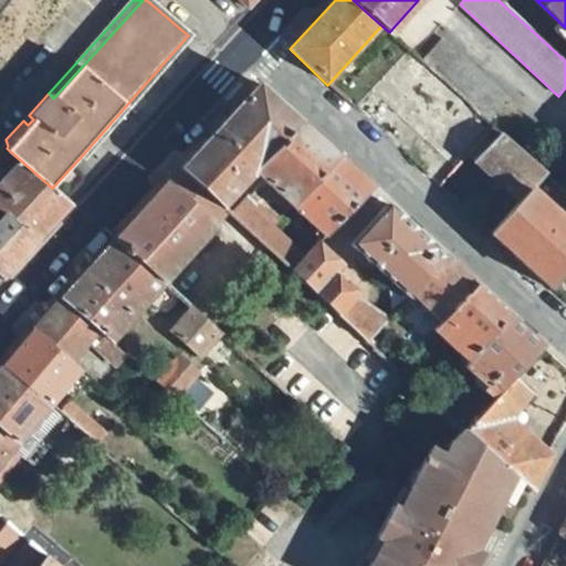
[(188,35),(81,157),(85,163),(194,41),(188,35)]
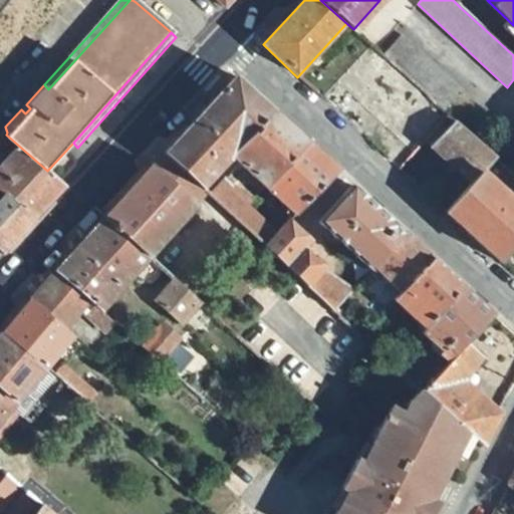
[(403,35),(383,57),(445,111),(465,89),(403,35)]
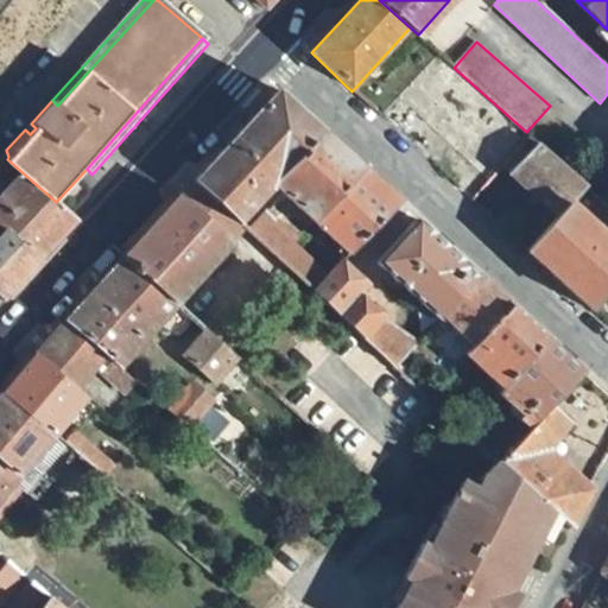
[(274,92),(192,182),(239,226),(253,210),(273,187),(322,132),(274,92)]
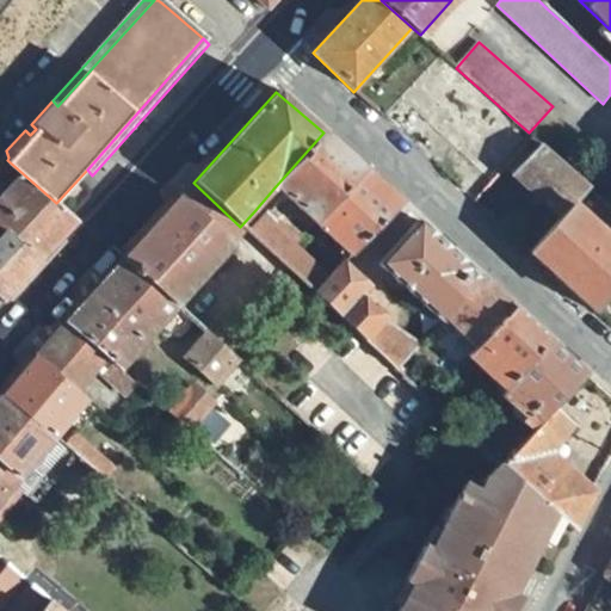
[(31,124),(25,130),(30,135),(36,129),(31,124)]
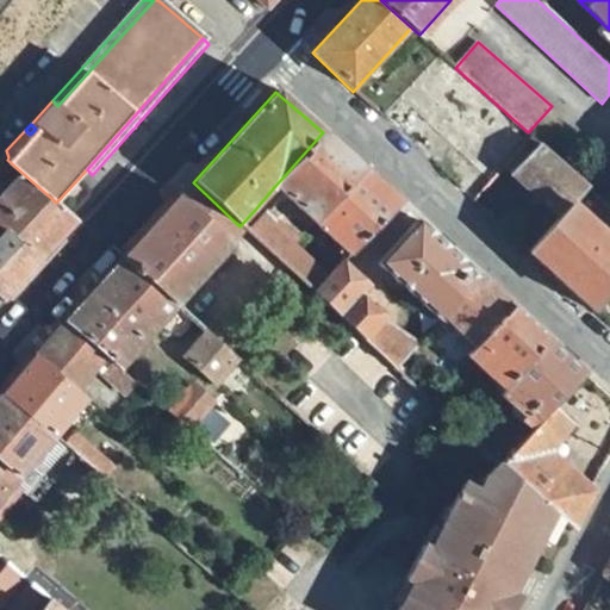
[(323,132),(274,187),(285,195),(315,223),(363,169),(323,132)]
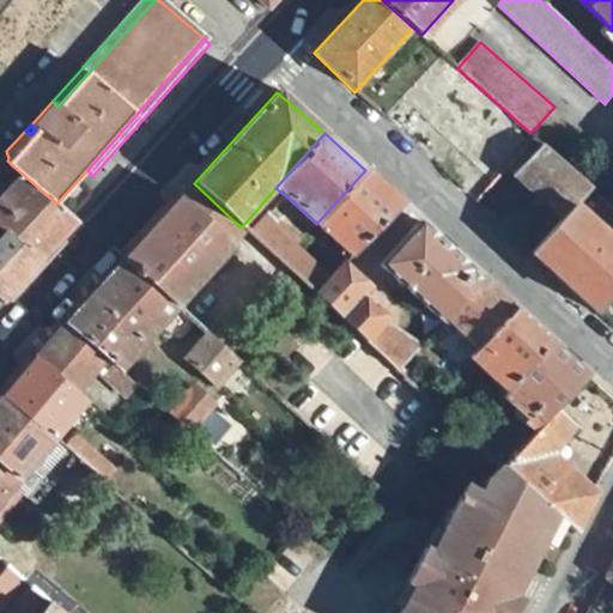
[(516,177),(562,218),(574,205),(581,198),(590,187),(545,146),(516,177)]
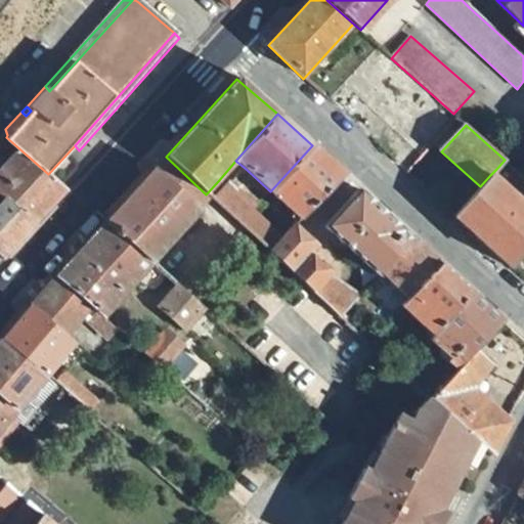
[(0,131),(0,192),(6,199),(33,222),(66,189),(48,174),(6,137),(0,131)]
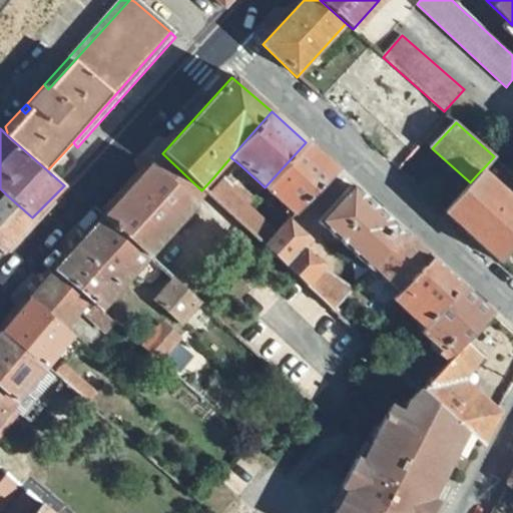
[(306,142),(265,187),(295,214),(338,171),(306,142)]
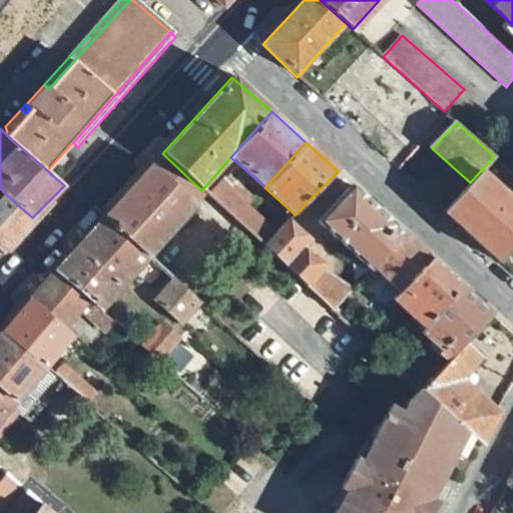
[(151,164),(103,217),(151,258),(196,204),(151,164)]
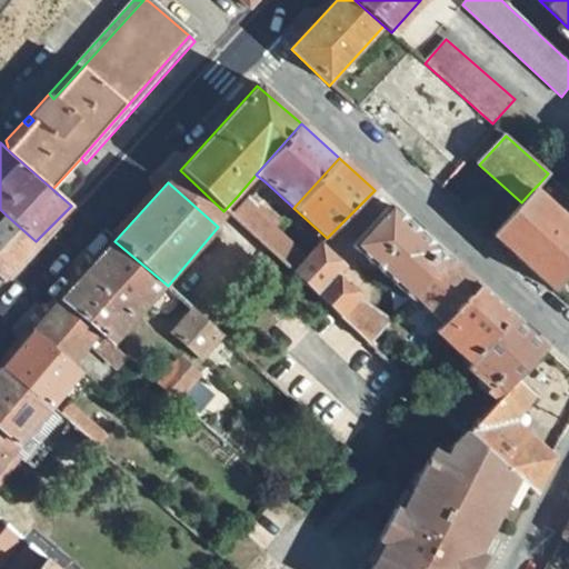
[(521,202),(492,235),(556,290),(568,275),(568,222),(532,190),(521,202)]
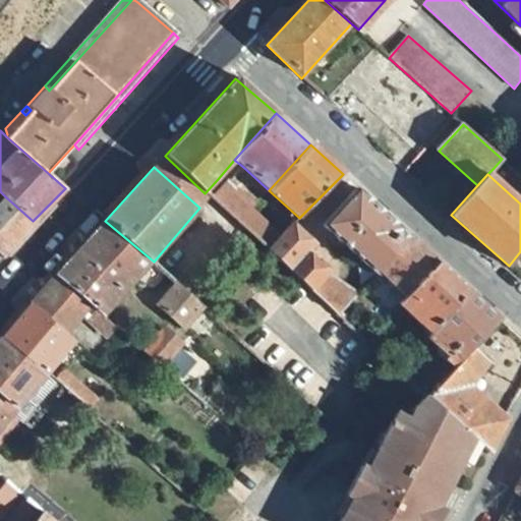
[(217,180),(205,193),(213,198),(225,187),(217,180)]
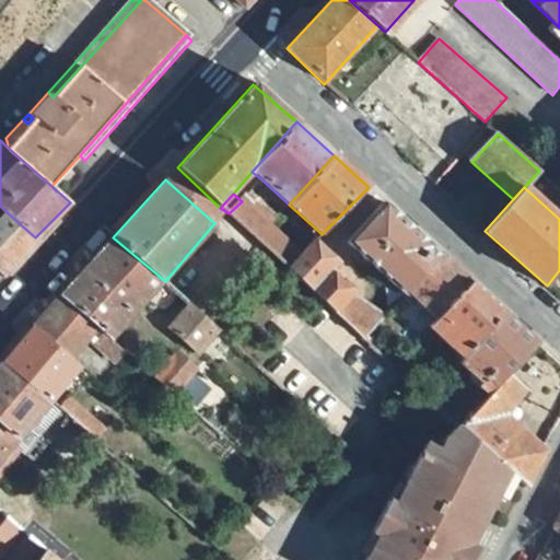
[(242,201),(229,213),(257,237),(269,225),(272,221),(246,197),(242,201)]
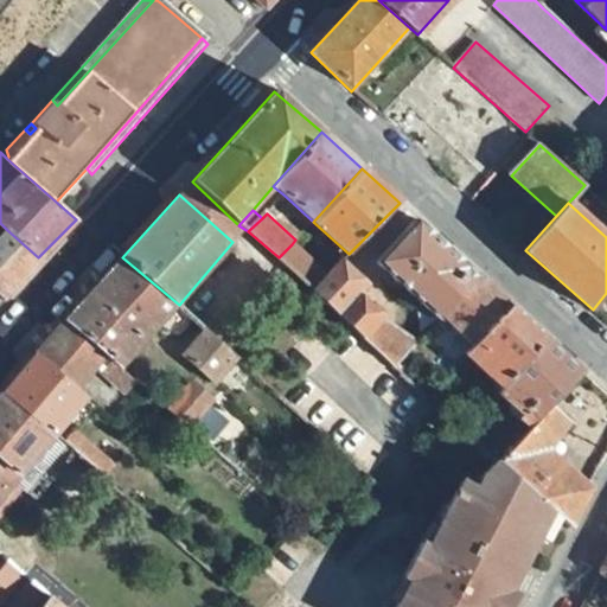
[(417,219),(376,264),(439,318),(442,314),(478,275),(417,219)]
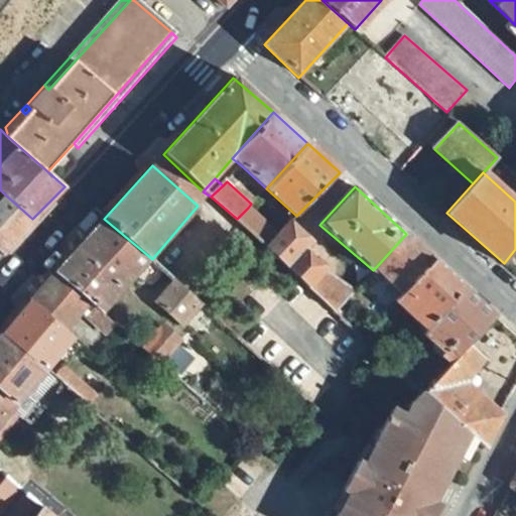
[(0,254),(2,256),(32,219),(6,196),(0,201),(0,254)]
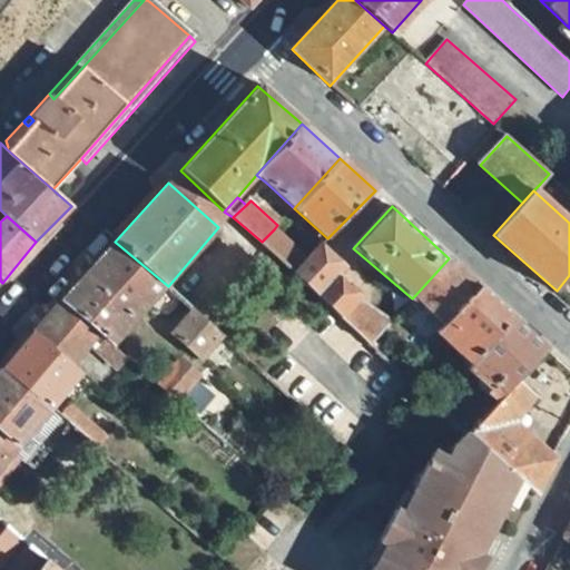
[(274,229),(262,242),(284,264),(293,272),(305,259),(274,229)]
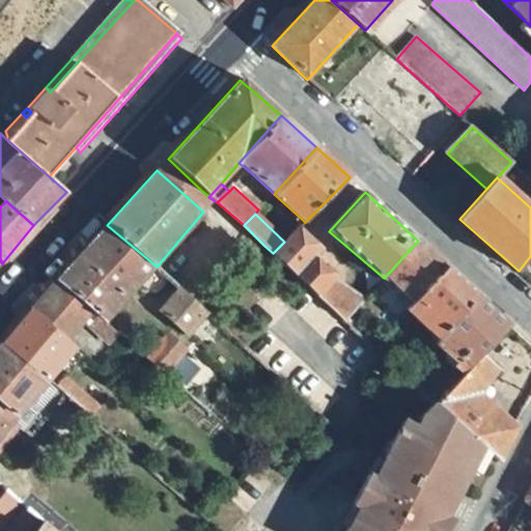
[(107,225),(57,280),(91,311),(99,316),(105,322),(157,267),(107,225)]
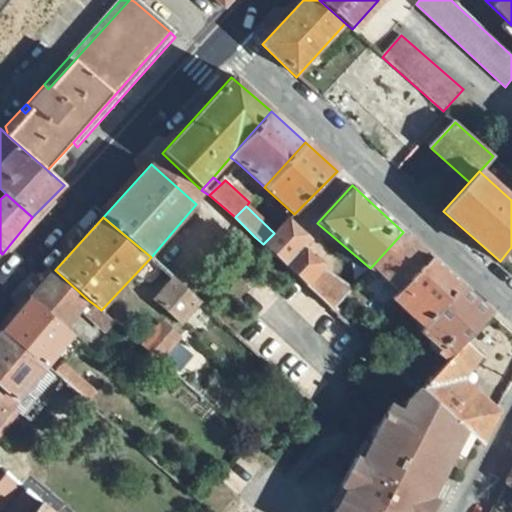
[(274,233),(263,244),(278,258),(307,286),(331,310),(339,302),(351,289),(315,262),(301,249),(309,240),(287,221),(274,233)]
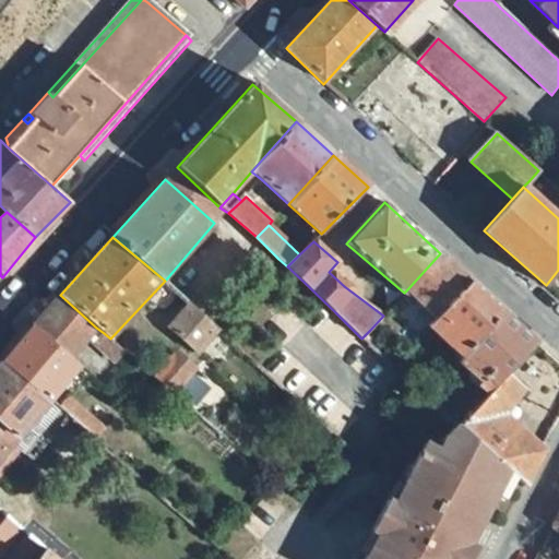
[(440,253),(407,289),(435,316),(468,280),(440,253)]
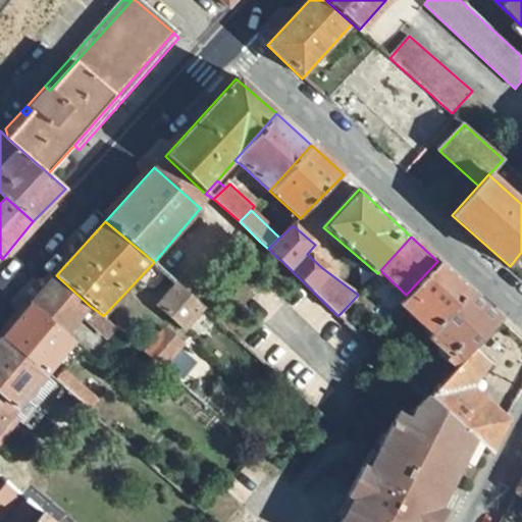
[(406,295),(400,303),(402,305),(431,331),(468,290),(437,261),(406,295)]
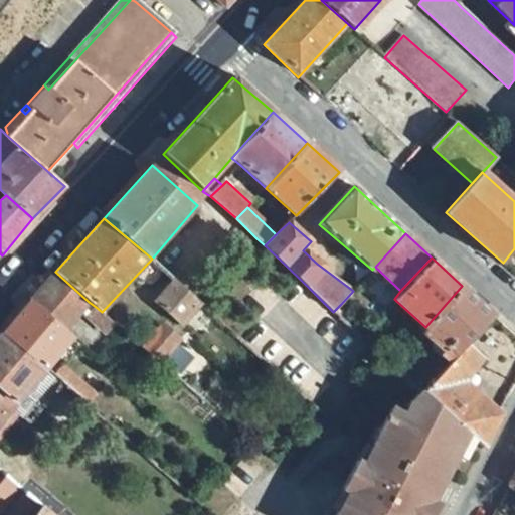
[(55,272),(31,301),(65,330),(82,310),(88,315),(96,307),(89,302),(55,272)]
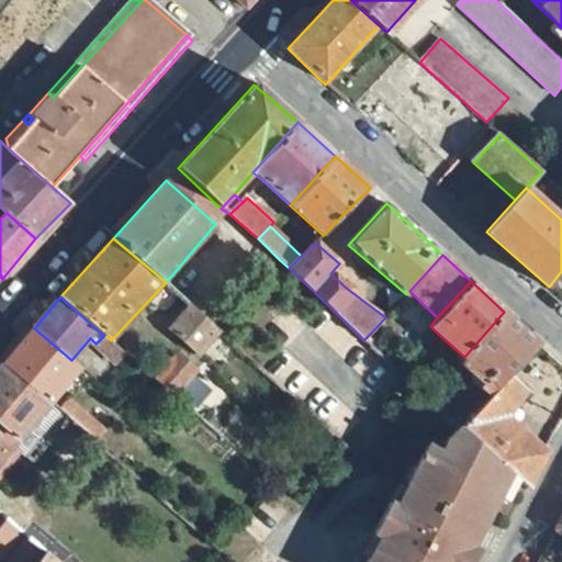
[(221,329),(192,305),(170,330),(198,355),(221,329)]
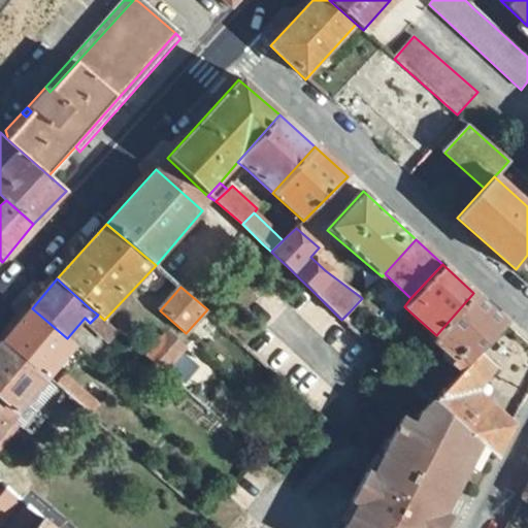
[(436,335),(467,364),(477,353),(505,323),(473,293),(436,335)]
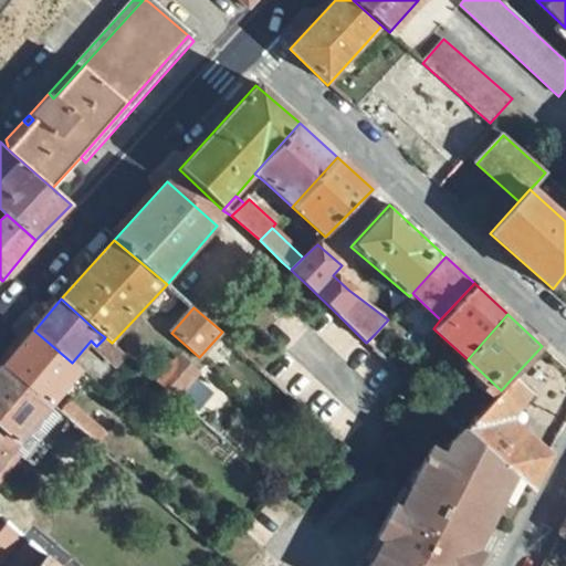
[(34,331),(6,365),(50,404),(64,387),(81,368),(72,363),(34,331)]
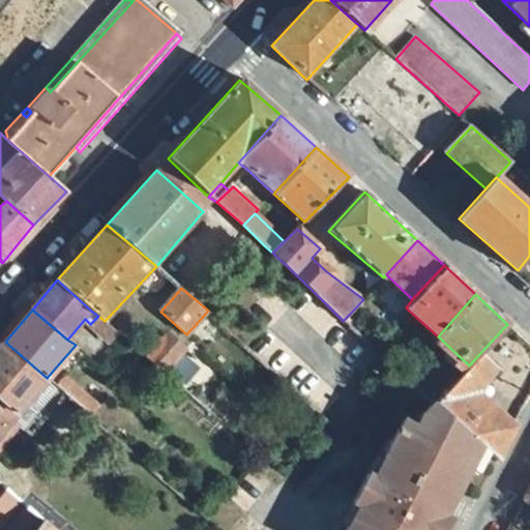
[(168,333),(146,358),(164,374),(185,350),(168,333)]
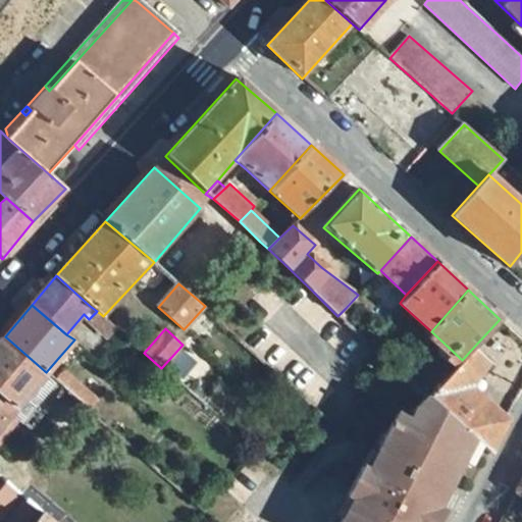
[(46,372),(5,336),(0,342),(0,416),(5,421),(9,416),(16,422),(30,432),(44,416),(66,389),(56,380),(46,372)]
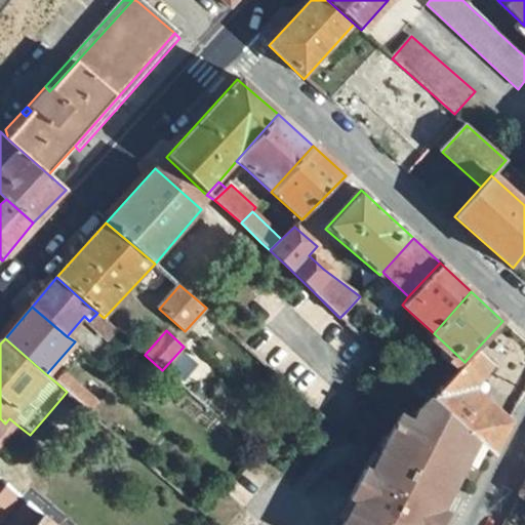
[(64,362),(78,345),(75,341),(59,359),(64,362)]
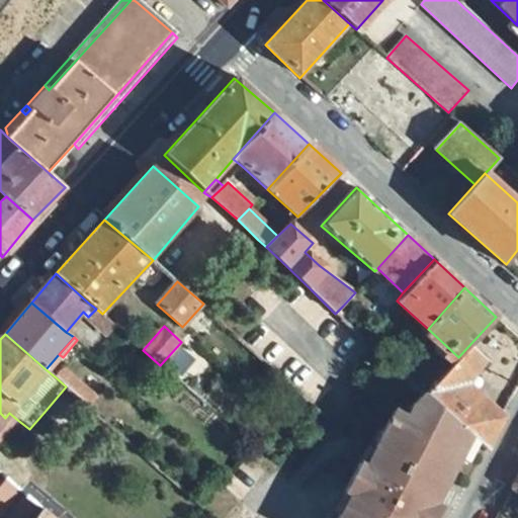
[(451,365),(425,394),(469,435),(475,440),(486,449),(503,417),(464,384),(485,359),(468,346),(458,357),(451,365)]
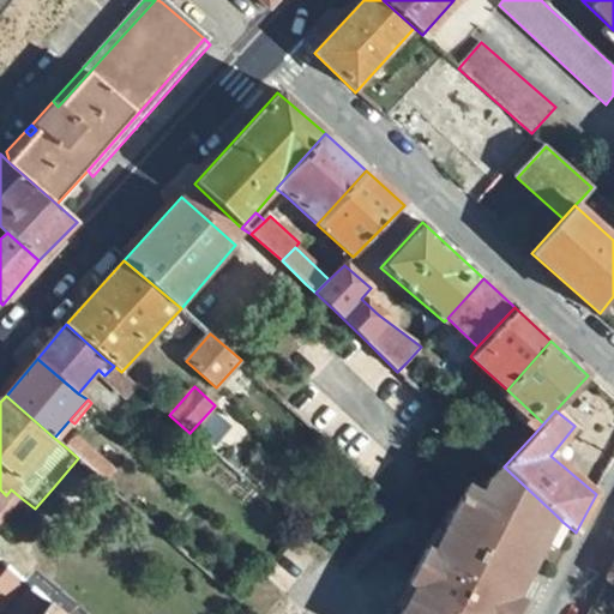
[(78,458),(52,489),(80,515),(106,483),(78,458)]
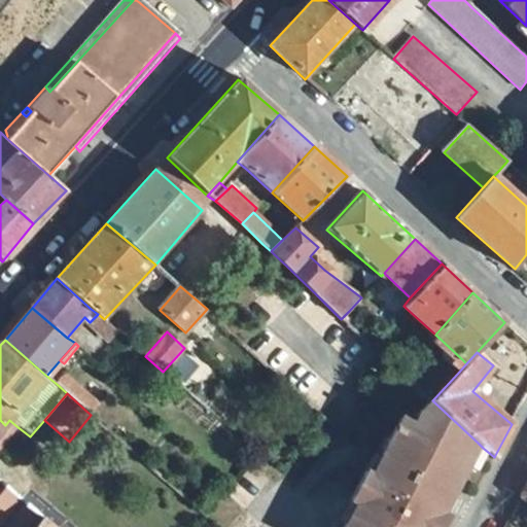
[(343,526),(442,526),(448,516),(436,510),(446,491),(451,494),(465,467),(478,443),(432,400),(431,399),(419,412),(413,422),(407,420),(401,430),(395,427),(382,454),(371,475),(365,470),(364,472),(350,499),(355,502),(345,523),(343,526)]
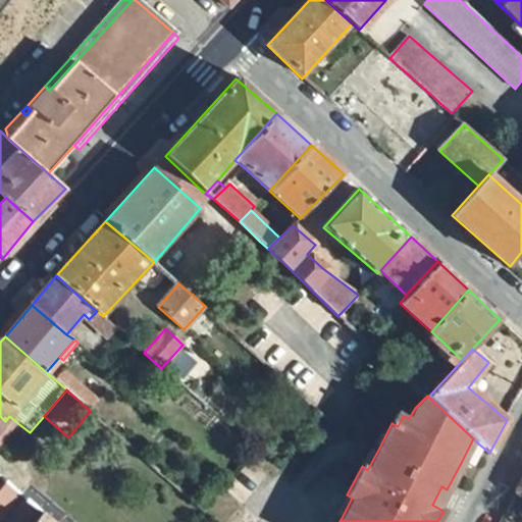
[(397,412),(392,423),(398,426),(403,416),(397,412)]
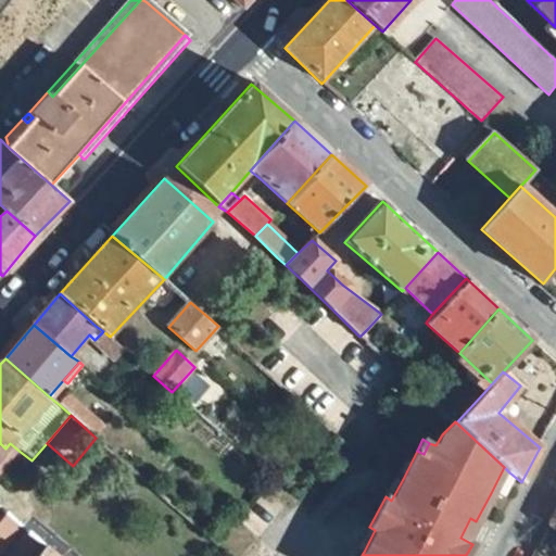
[(504,467),(491,493),(497,497),(509,472),(504,467)]
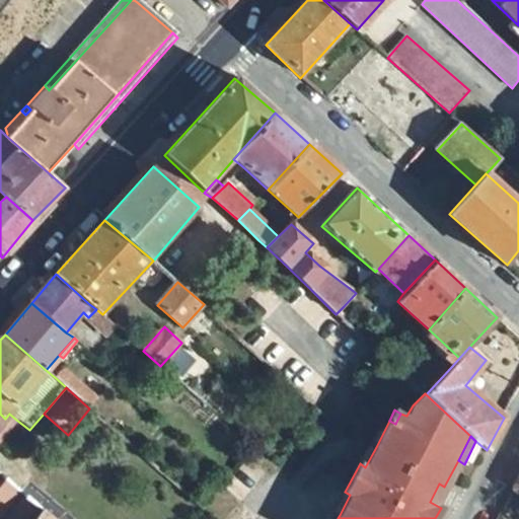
[(370,444),(360,463),(365,467),(376,447),(370,444)]
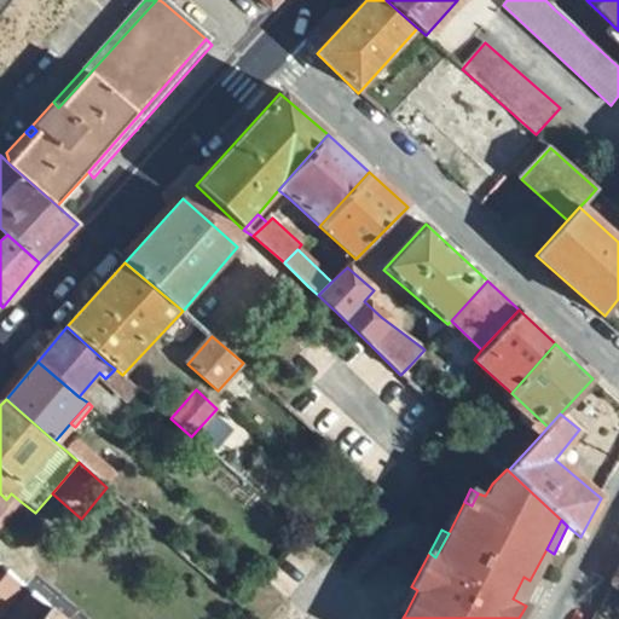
[(24,584),(0,563),(0,618),(65,618),(51,607),(24,584)]
